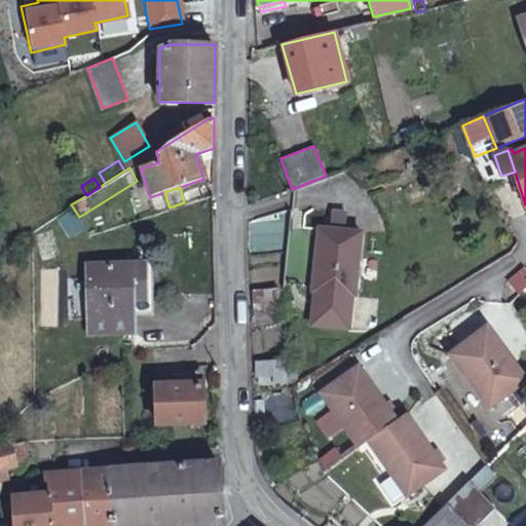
[(321,262),(316,262),(313,291),(355,295),(362,233),(320,229),(316,255),(322,255),(321,262)]
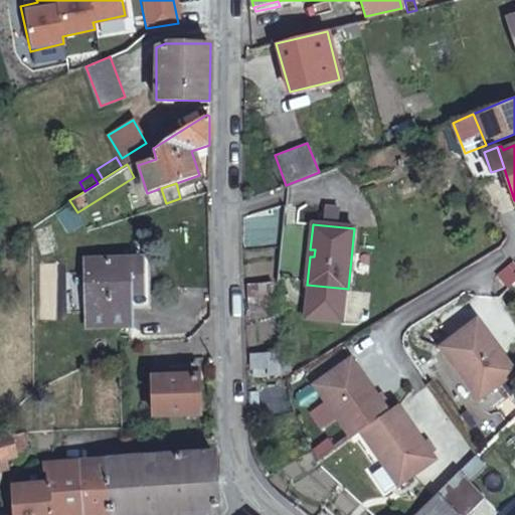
[(151,305),(150,251),(138,252),(138,260),(86,262),(88,324),(132,324),(132,306),(151,305)]
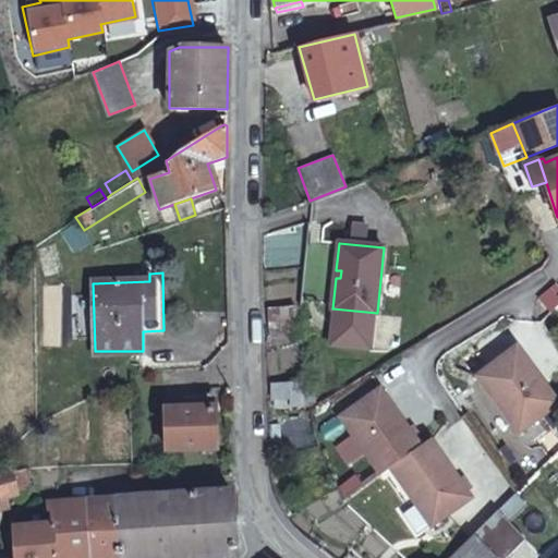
[(300,331),(298,306),(269,310),(271,327),(280,327),(280,334),(300,331)]
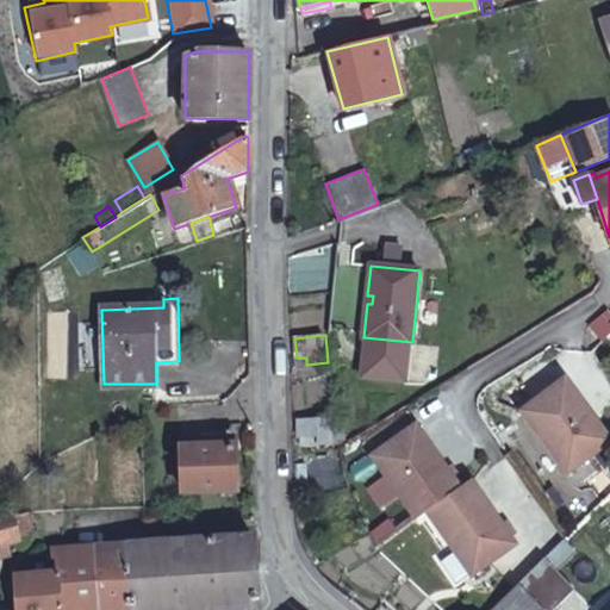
[(608,441),(564,377),(520,408),(562,471),(608,441)]
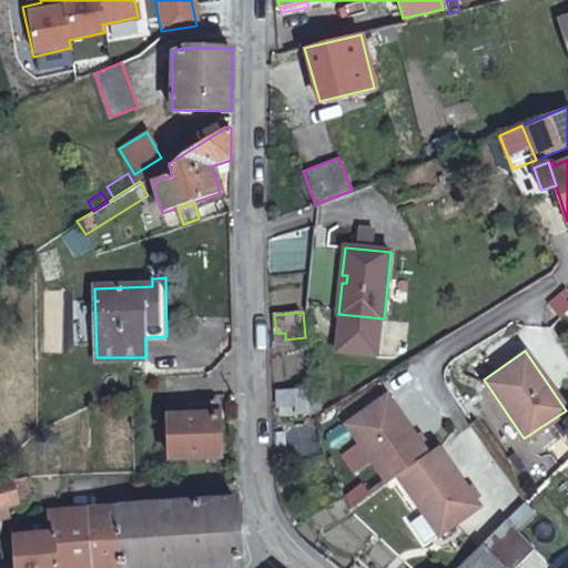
[(321,409),(318,386),(312,387),(315,412),(321,409)]
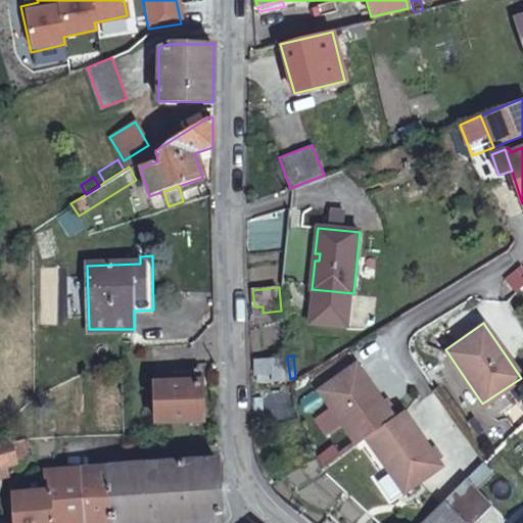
[(290,379),(287,357),(254,359),(255,375),(258,375),(258,381),(290,379)]
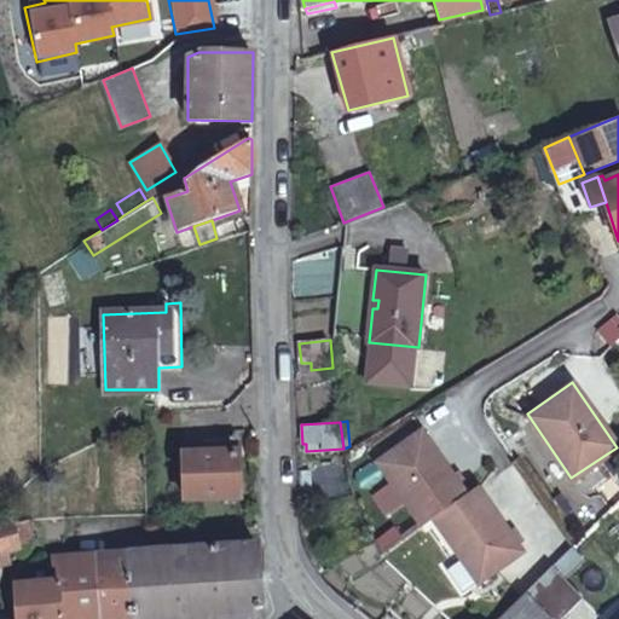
[(466,496),(420,429),(375,463),(421,527),(431,520),(476,584),(522,553),(476,489),(466,496)]
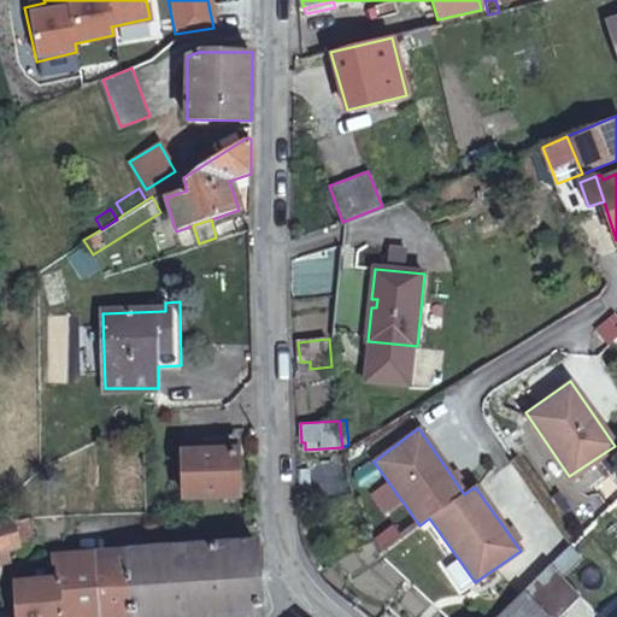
[(218,448),(218,440),(199,441),(199,448),(182,448),(183,497),(238,494),(235,447),(218,448)]
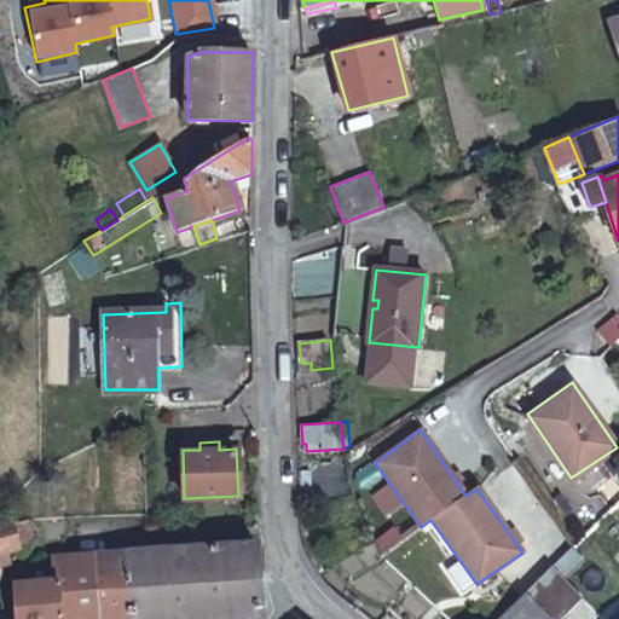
[(299,473),(302,502),(316,499),(311,470),(299,473)]
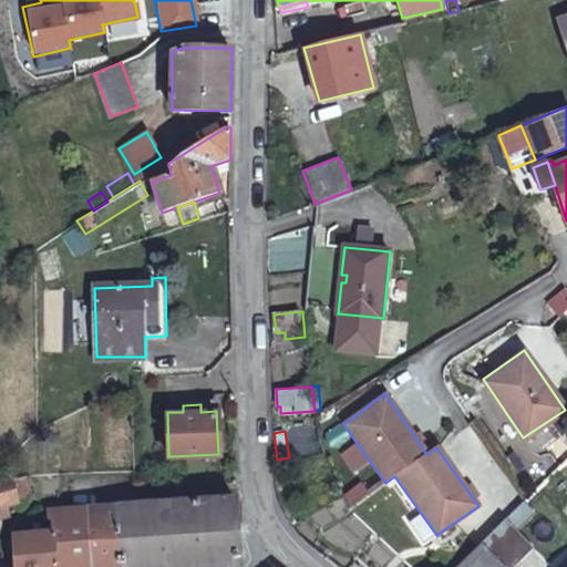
[(145,461),(145,443),(133,443),(133,462),(145,461)]
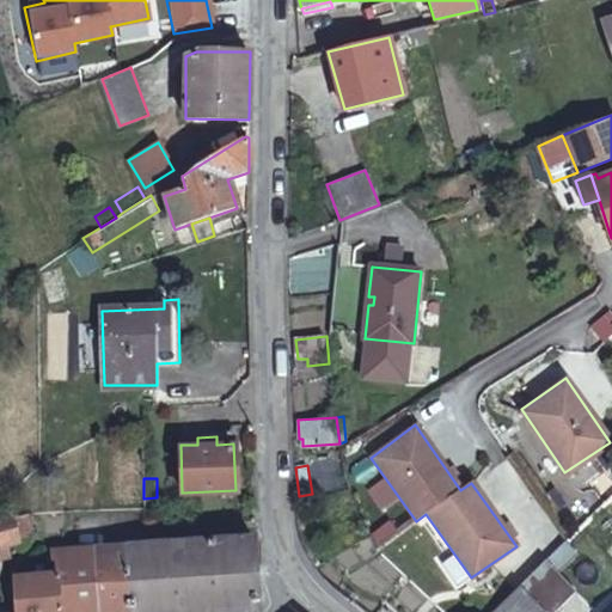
[(0,519),(29,513),(26,501),(0,507),(0,519)]
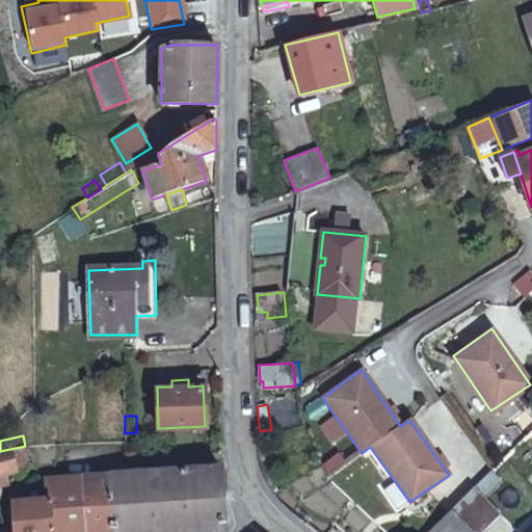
[(29,458),(25,446),(0,451),(0,480),(1,485),(10,484),(8,475),(18,473),(17,467),(26,466),(24,459),(29,458)]
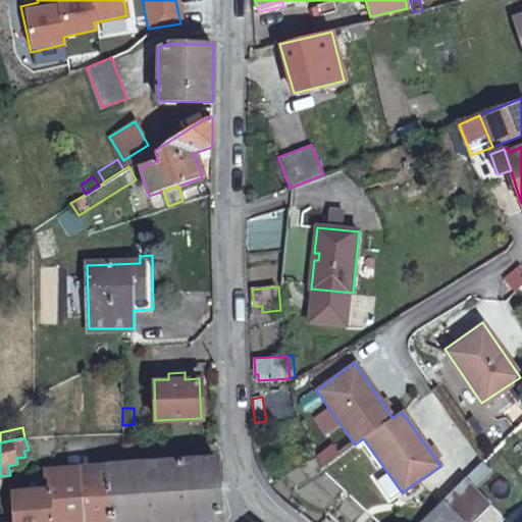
[(108,465),(111,521),(220,521),(216,458),(108,465)]
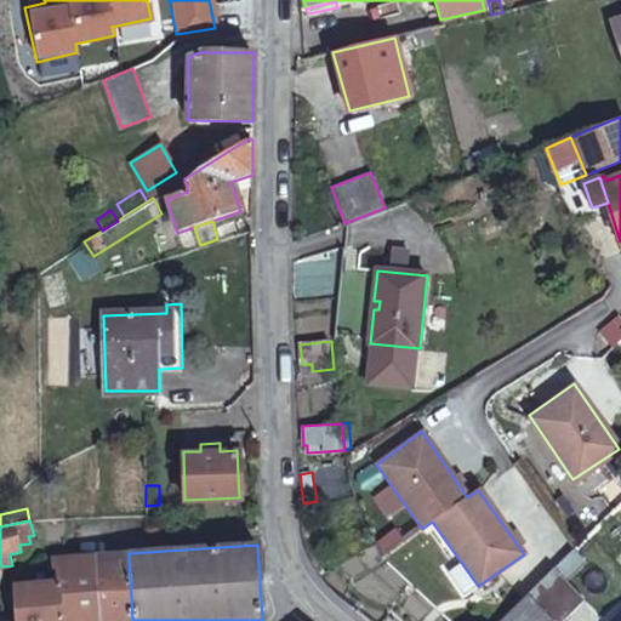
[(101,620),(132,620),(129,553),(96,556),(101,620)]
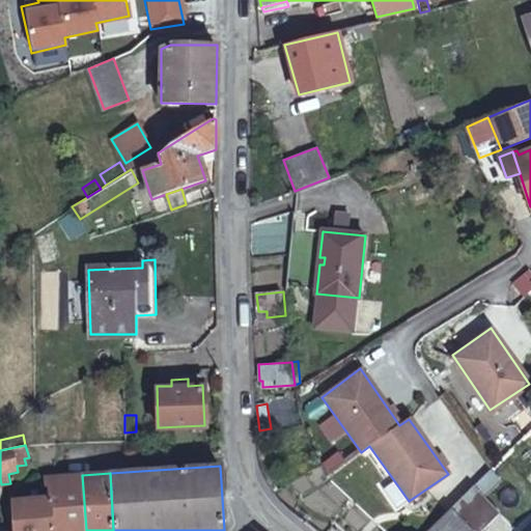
[(53,530),(86,530),(82,475),(55,476),(44,477),(47,499),(52,499),(53,530)]
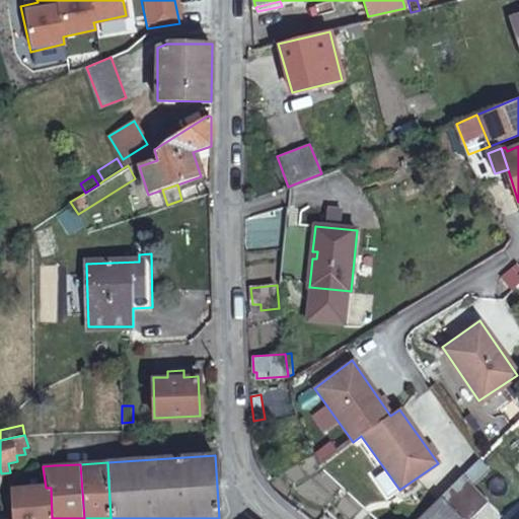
[(483,495),(462,474),(441,496),(460,516),(483,495)]
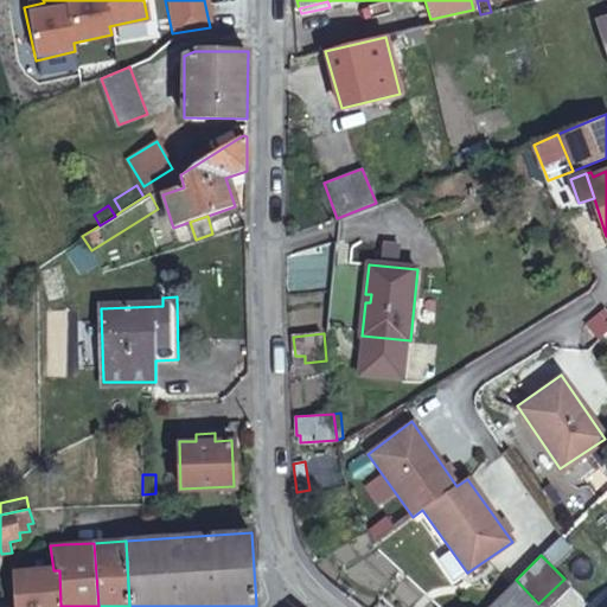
[(19,573),(20,606),(61,606),(59,570),(53,570),(19,573)]
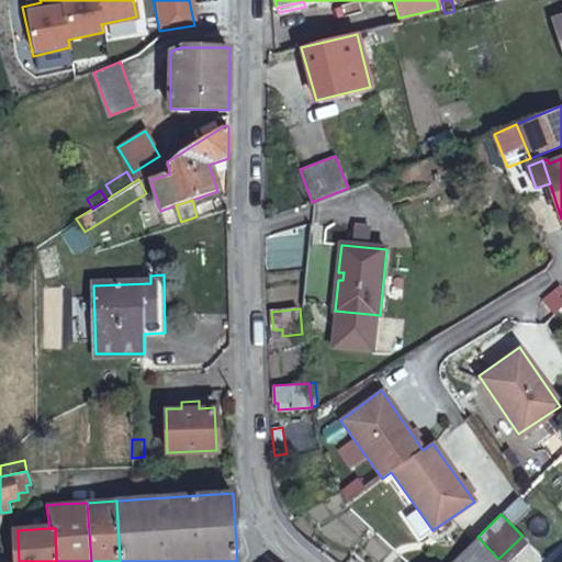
[(494,561),(498,559),(478,537),(454,560),(457,561),(494,561)]
